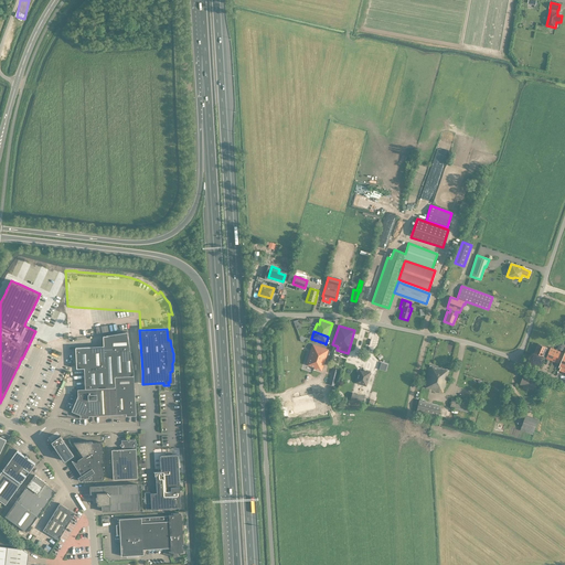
[(134,375),(134,371),(127,332),(103,337),(103,347),(75,348),(76,369),(84,369),(85,390),(115,387),(114,376),(134,375)]
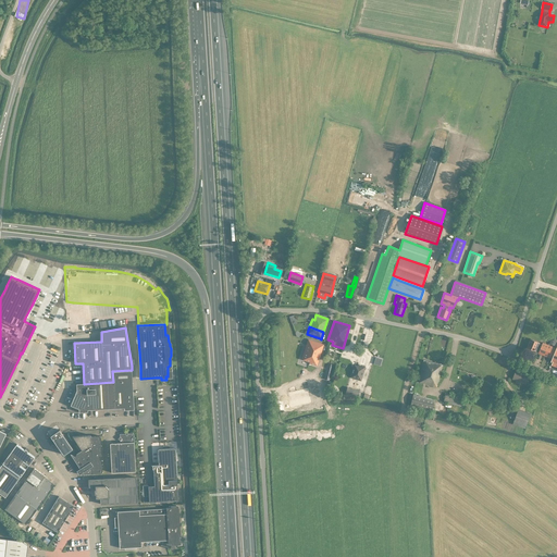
[(535,353),(553,359),(556,348),(543,343),(542,344),(539,343),(539,342),(530,338),(527,347),(535,351),(535,353)]
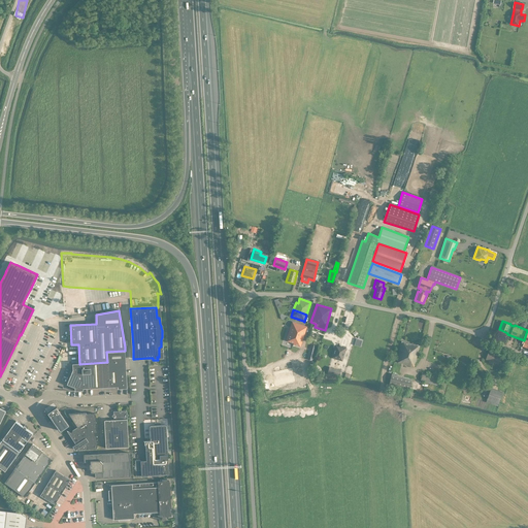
[(293,345),(297,347),(299,348),(306,327),(292,322),(285,340),(293,343),(293,345)]
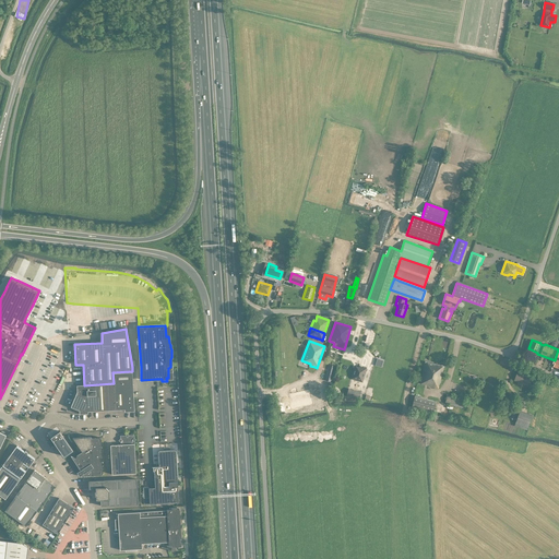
[(438,389),(443,367),(425,361),(419,384),(438,389)]
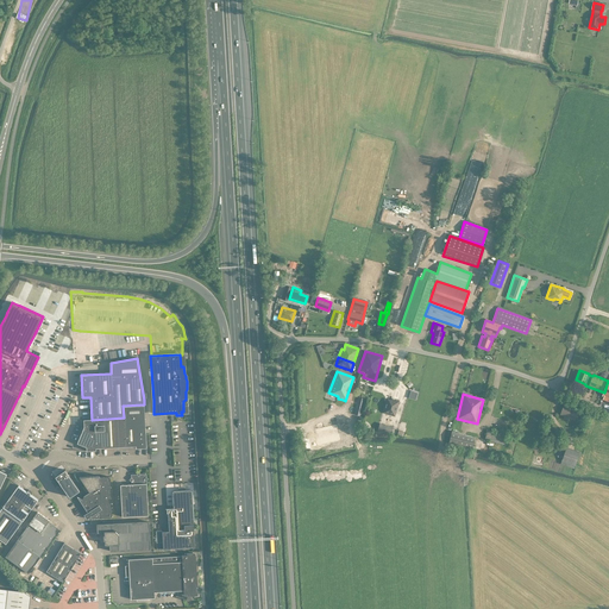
[(393,400),(391,401),(387,399),(382,413),(395,416),(399,401),(393,400)]
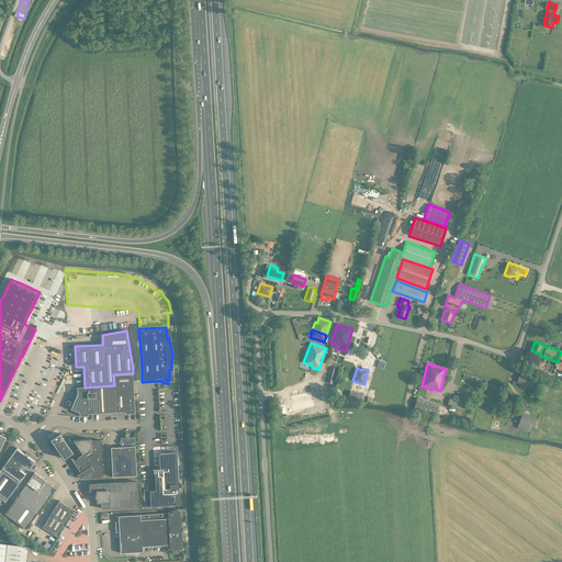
[(133,373),(113,374),(114,385),(115,412),(125,412),(125,414),(135,413),(133,373)]
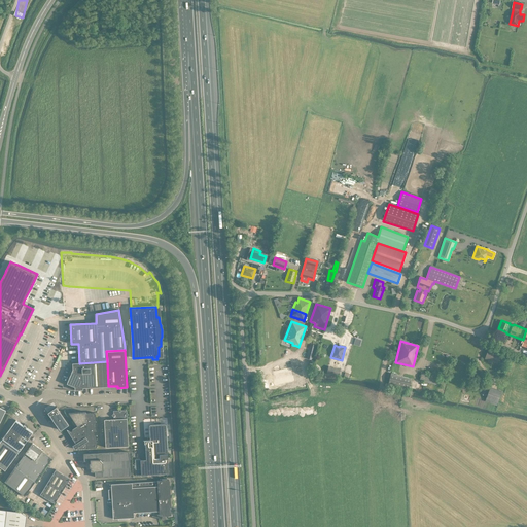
[(497,363),(500,355),(488,351),(485,359),(497,363)]
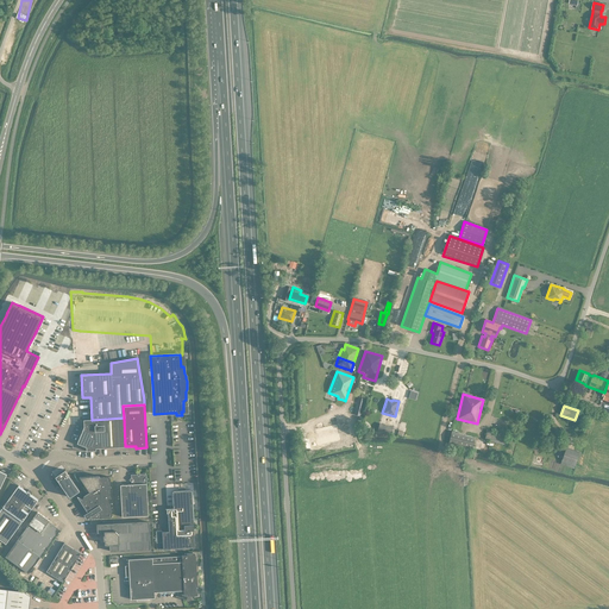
[(86,451),(95,451),(95,449),(125,446),(124,418),(92,420),(83,420),(83,427),(77,444),(86,447),(86,451)]
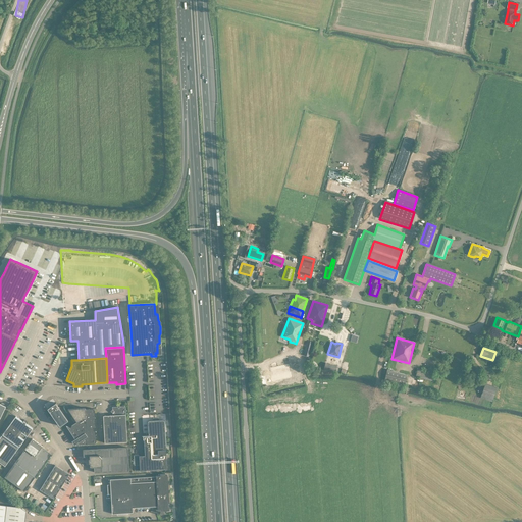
[(297,359),(270,365),(274,381),(301,375),(297,359)]
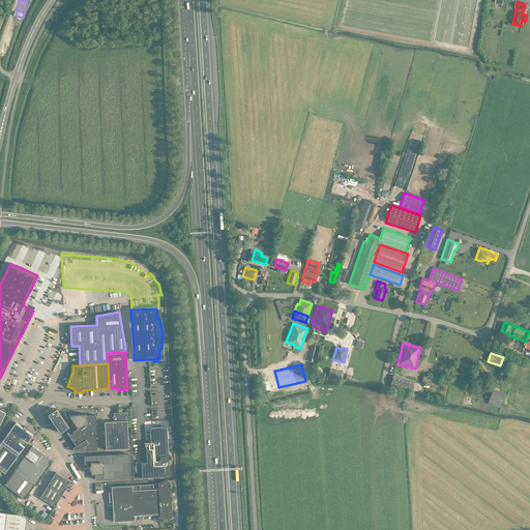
[(342,373),(330,370),(328,375),(341,378),(342,373)]
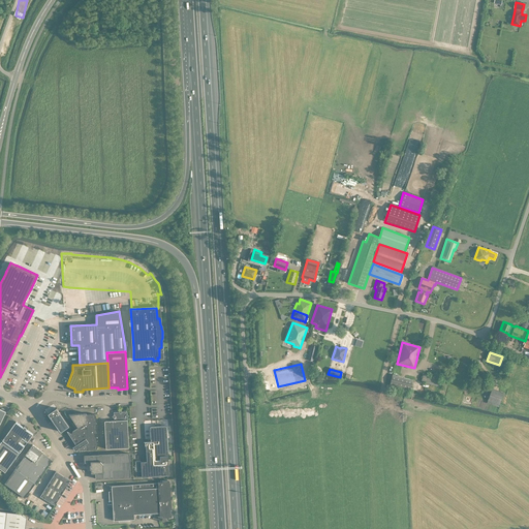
[(439,378),(424,374),(422,382),(437,386),(439,378)]
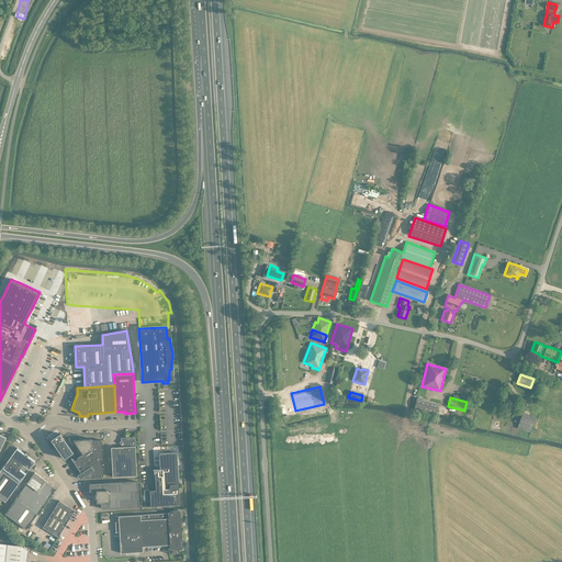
[(436,415),(438,404),(416,398),(414,409),(436,415)]
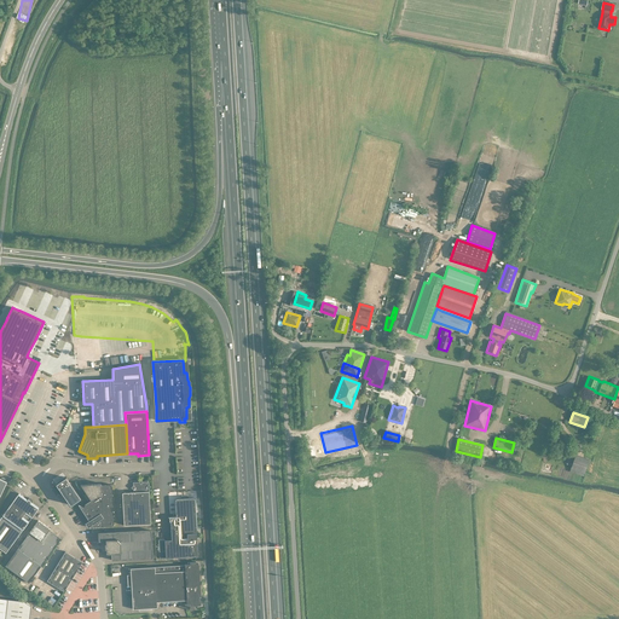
[(584,476),(589,460),(577,456),(570,472),(584,476)]
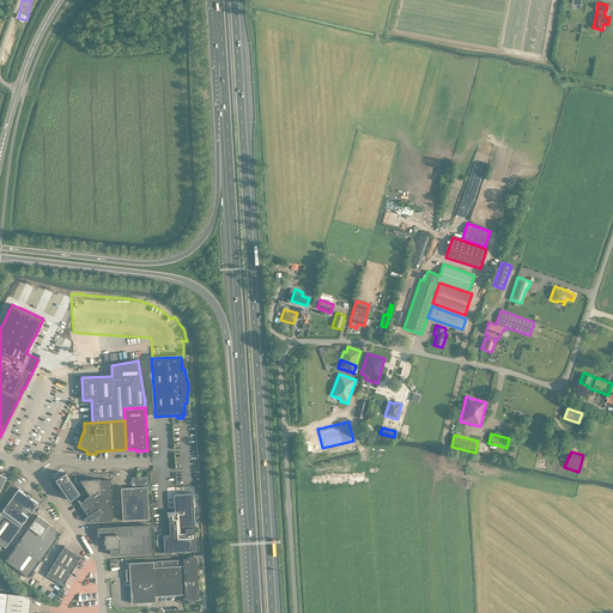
[(56,479),(55,480),(56,481),(70,501),(79,493),(65,473),(64,474),(65,474),(56,479)]
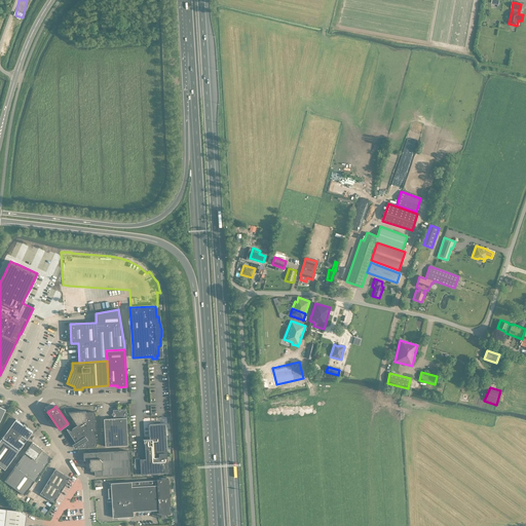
[(128,446),(126,416),(128,414),(126,412),(125,410),(121,410),(120,408),(118,410),(113,410),(113,413),(112,415),(113,416),(113,418),(104,419),(106,447),(128,446)]
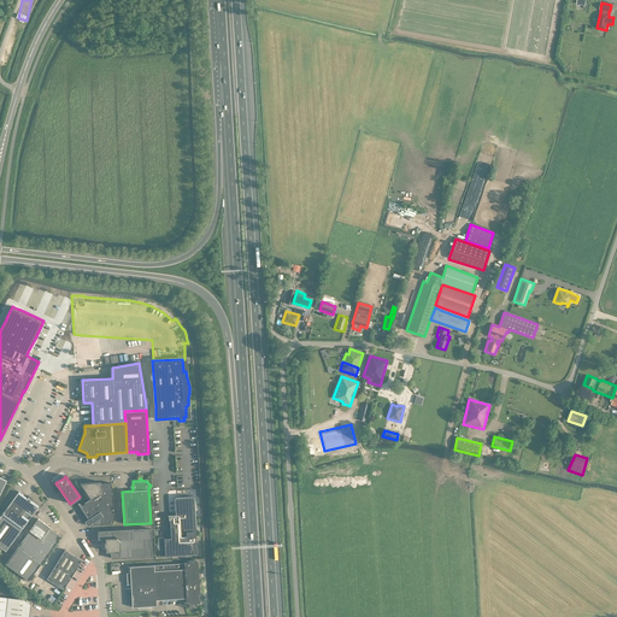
[(88,527),(92,523),(94,526),(113,524),(112,483),(100,483),(100,482),(81,485),(78,488),(87,501),(84,503),(83,506),(78,504),(82,509),(89,519),(84,522),(88,527)]
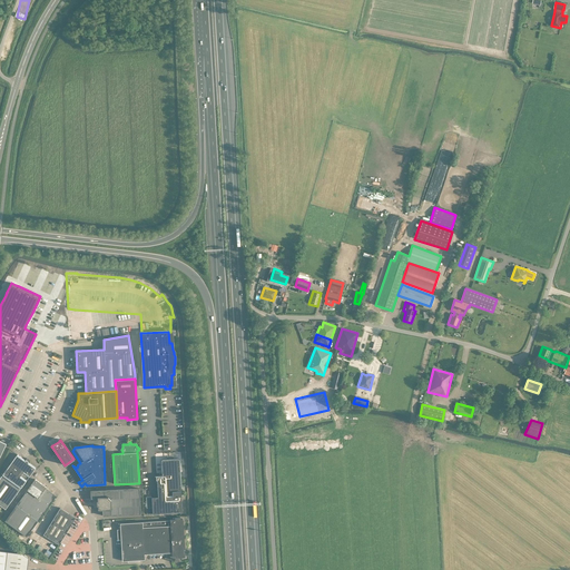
[(0,505),(5,510),(20,489),(36,468),(28,462),(29,461),(27,459),(26,461),(17,454),(2,475),(0,478),(0,505)]
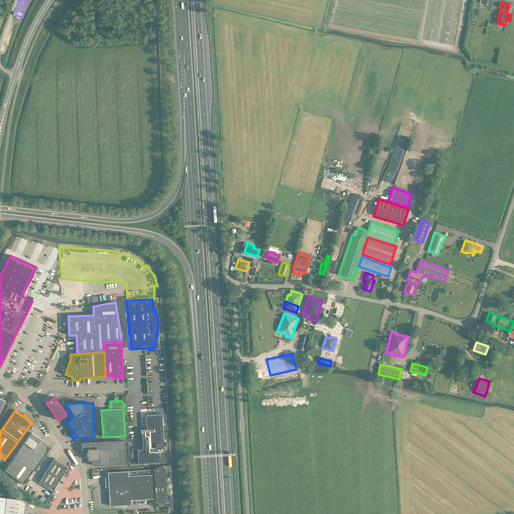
[(133,464),(165,462),(162,414),(146,415),(147,429),(141,429),(141,433),(142,433),(143,448),(137,449),(137,448),(132,448),(133,464)]
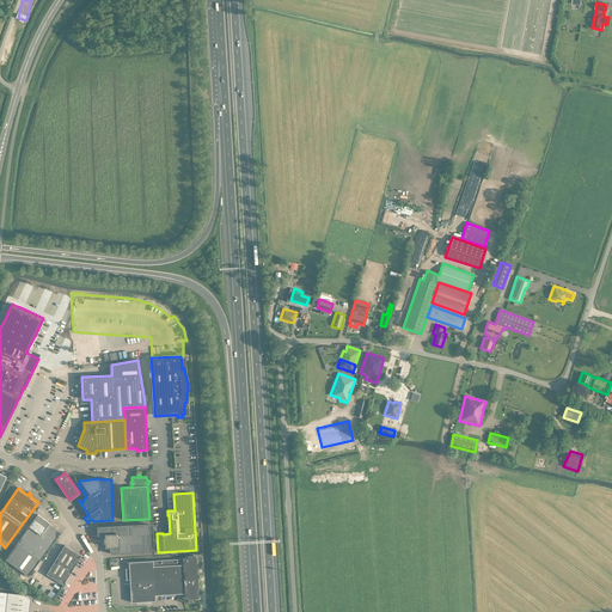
[(41,560),(55,540),(60,533),(48,525),(49,524),(38,515),(17,543),(5,560),(29,576),(41,560)]
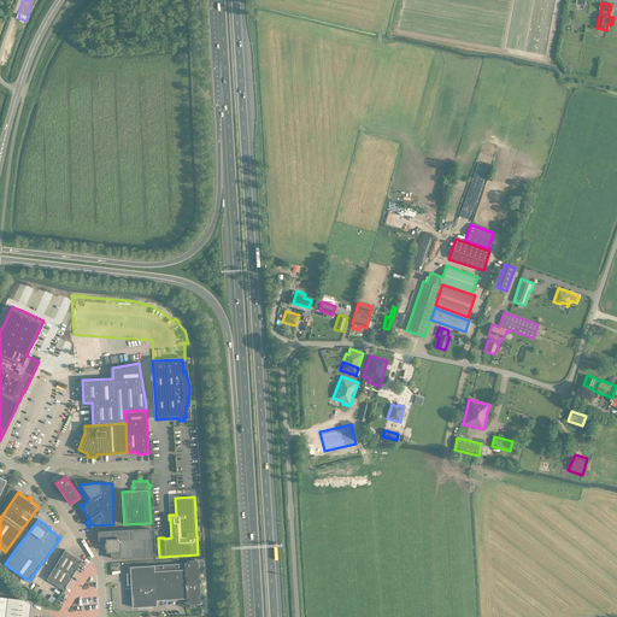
[(107,547),(107,552),(112,552),(112,559),(153,557),(151,529),(99,532),(99,540),(106,540),(107,544),(106,544),(106,547),(107,547)]
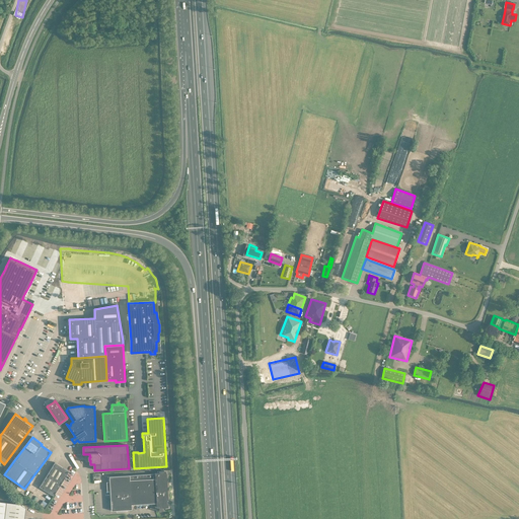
[(54,496),(69,471),(55,462),(40,487),(54,496)]
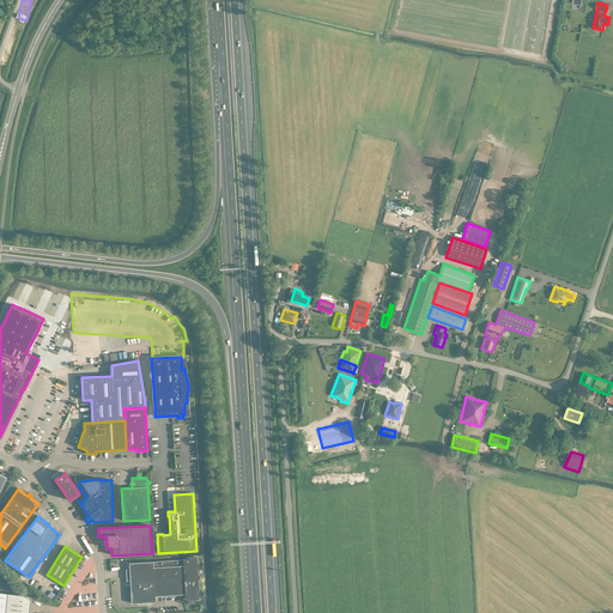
[(198,600),(196,558),(194,558),(194,557),(187,557),(188,559),(182,559),(182,560),(129,563),(132,604),(156,602),(155,596),(184,594),(184,598),(186,598),(187,600),(189,600),(189,604),(195,604),(193,600),(198,600)]
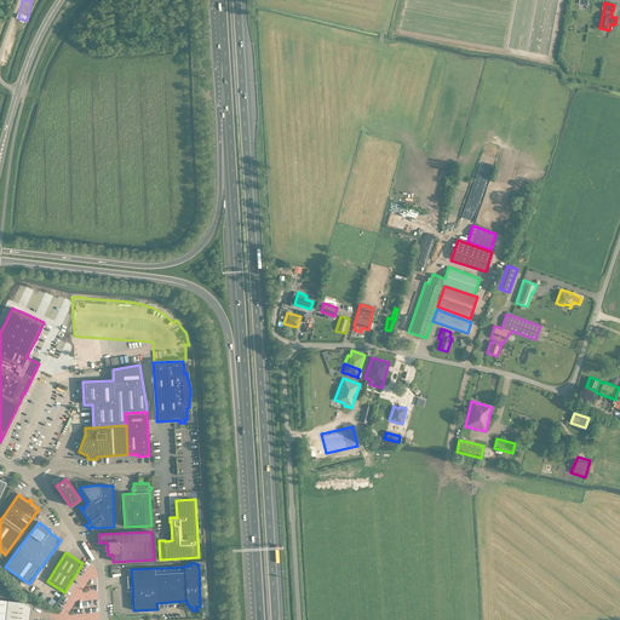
[(0,619),(29,619),(32,607),(23,602),(0,598),(0,619)]
